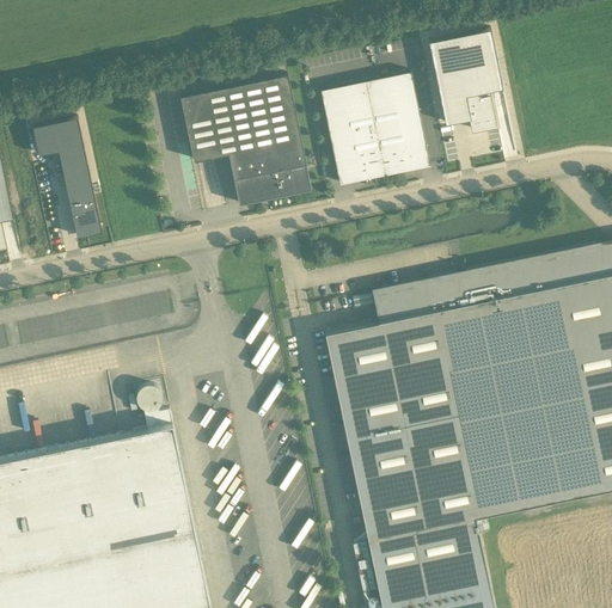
[(490,29),(428,42),(446,124),(470,120),(472,131),(497,126),(490,91),(502,88),(490,29)]
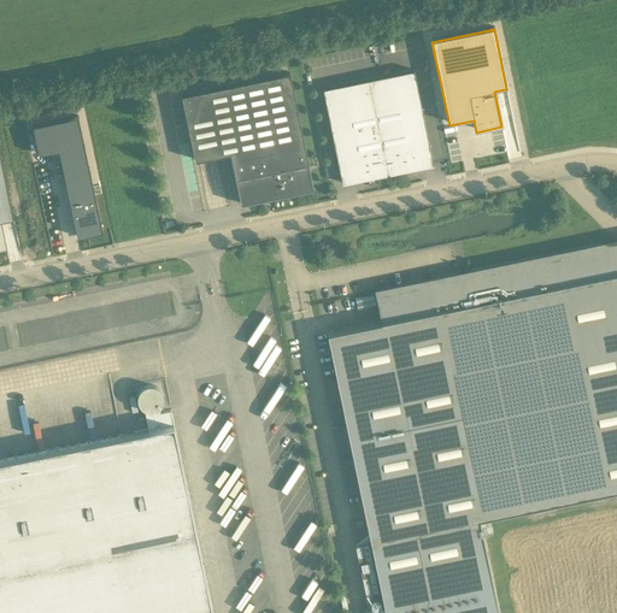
[(413,74),(323,92),(342,187),(434,168),(413,74)]
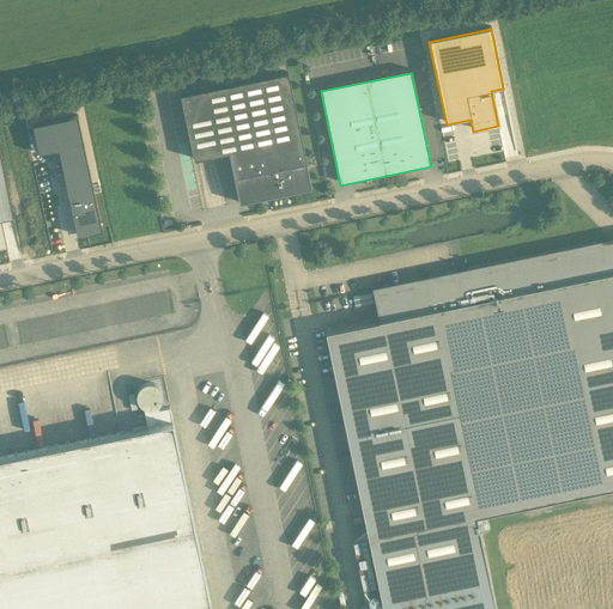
[(311,190),(287,75),(102,114),(116,178),(228,156),(238,206),(311,190)]
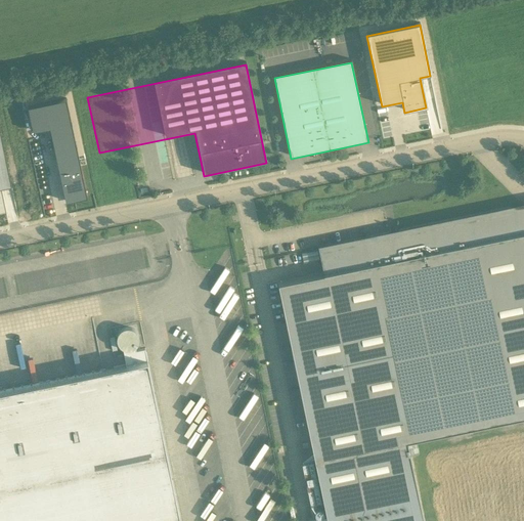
[(67,100),(28,109),(33,133),(50,130),(66,204),(87,200),(67,100)]
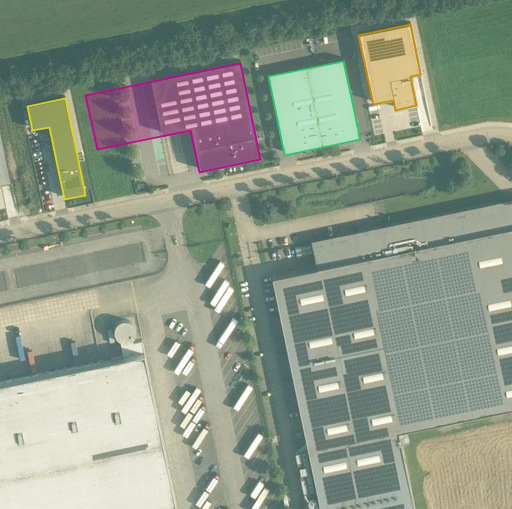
[(15,109),(0,112),(0,184),(1,185),(0,179),(0,174),(8,173),(16,209),(35,205),(15,109)]
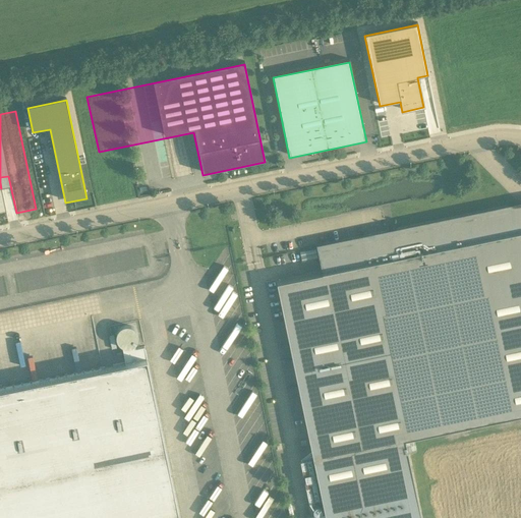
[(176,167),(175,158),(172,158),(174,179),(191,177),(190,169),(182,170),(181,167),(176,167)]
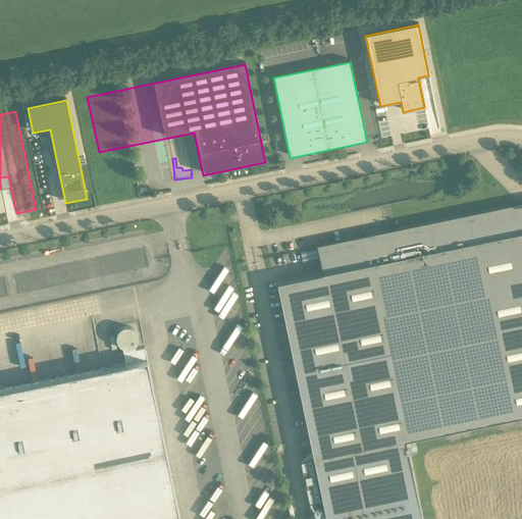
[(521,208),(510,211),(513,225),(521,223),(521,208)]
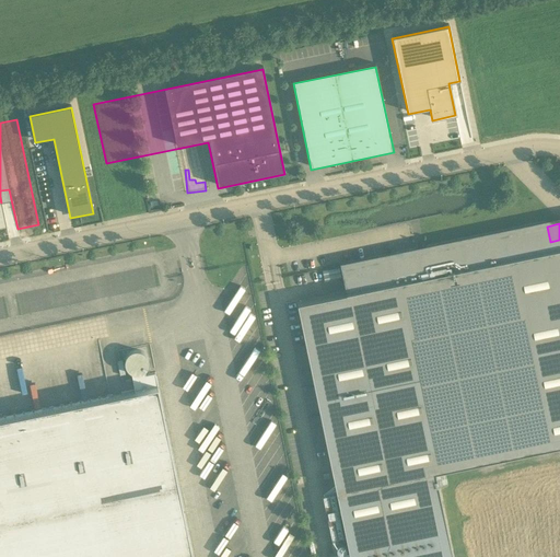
[(346,294),(298,305),(349,556),(452,556),(438,475),(559,449),(559,240),(550,242),(547,227),(342,268),(341,265),(339,265),(346,294)]
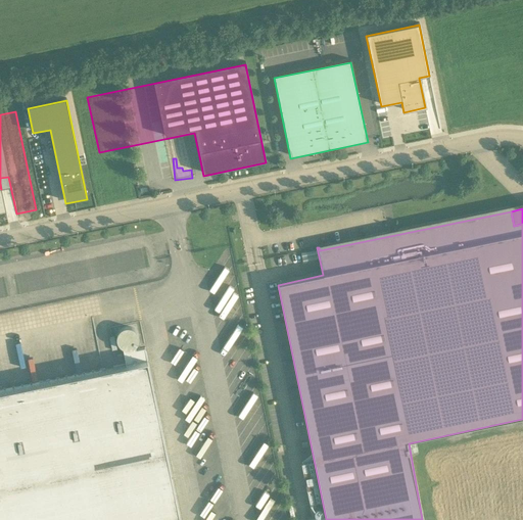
[(179,519),(145,351),(136,353),(135,349),(136,348),(137,347),(138,345),(138,344),(138,343),(138,341),(139,341),(138,340),(138,339),(138,338),(138,337),(137,336),(137,335),(136,334),(135,333),(134,332),(133,331),(131,331),(131,330),(129,330),(128,330),(127,330),(125,330),(124,331),(123,331),(122,332),(121,332),(120,333),(119,334),(119,335),(117,336),(116,337),(116,338),(116,340),(116,341),(116,343),(116,344),(116,345),(117,346),(119,347),(119,348),(120,349),(121,350),(123,351),(126,368),(0,393),(0,519),(179,519)]
